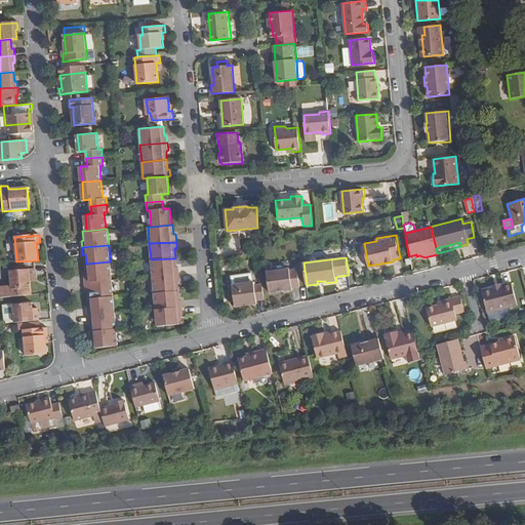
[(176,268),(175,258),(151,259),(152,277),(179,274),(178,268),(176,268)]
